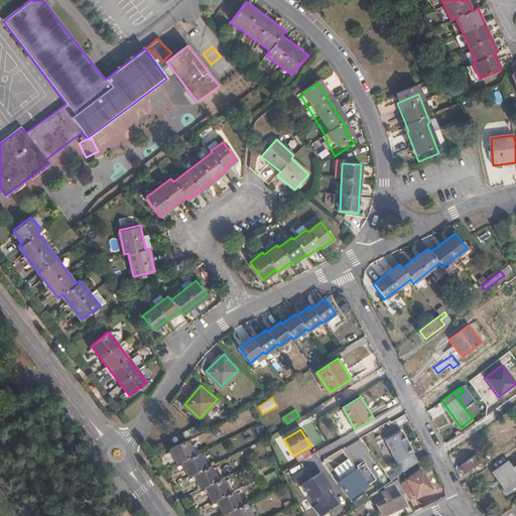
[(418,462),(401,430),(384,439),(401,471),(418,462)]
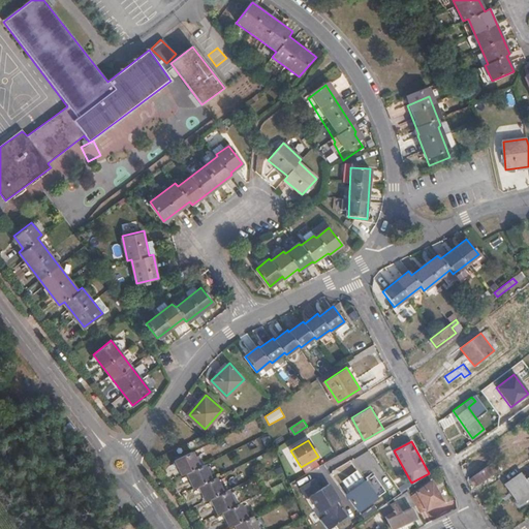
[(238,528),(258,528),(259,528),(253,515),(248,517),(241,502),(236,504),(229,489),(224,491),(218,476),(213,477),(206,464),(200,466),(194,452),(177,459),(183,473),(189,471),(195,485),(200,484),(207,499),(212,497),(219,512),(224,509),(230,525),(236,523),(238,528)]
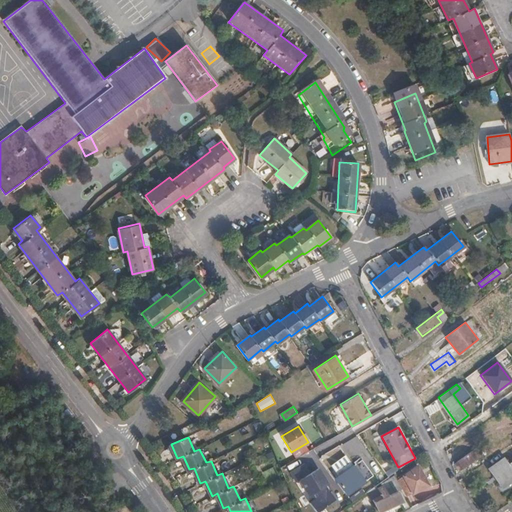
[(455,462),(456,464),(490,439),(490,438),(455,462)]
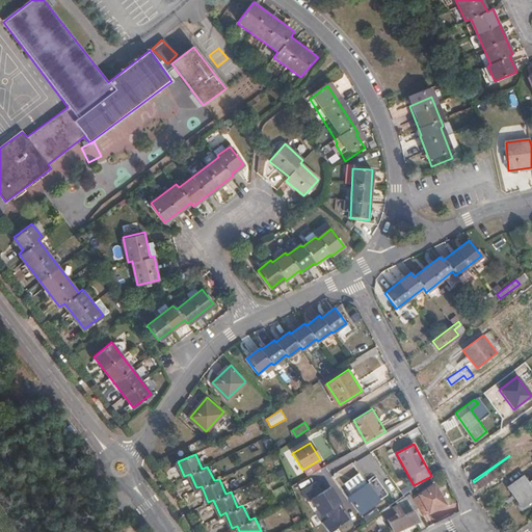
[(509,456),(474,482),(478,487),(496,475),(495,474),(512,460),(509,456)]
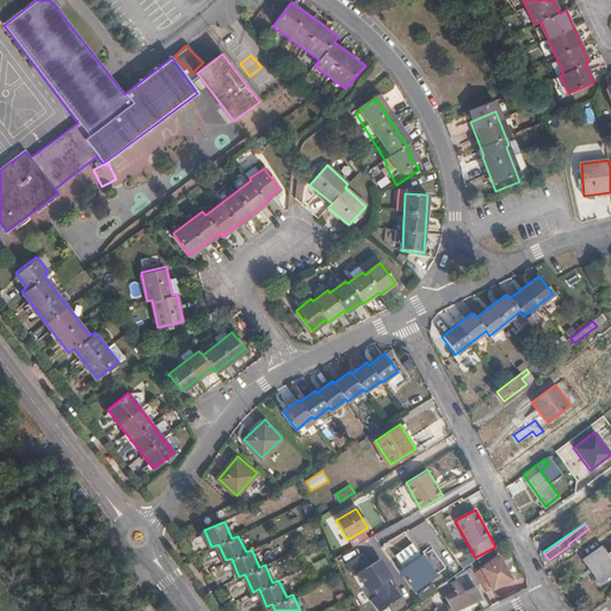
[(400,545),(409,541),(405,531),(396,536),(400,545)]
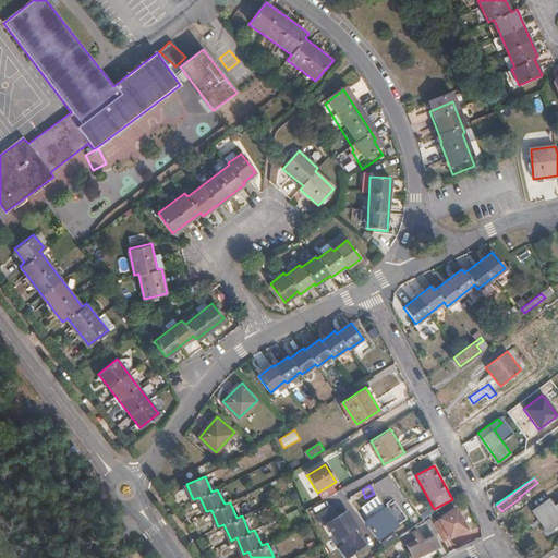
[(385,506),(381,501),(378,496),(363,508),(371,518),(366,521),(367,522),(366,523),(362,519),(368,533),(373,530),(378,537),(408,517),(395,499),(385,506)]
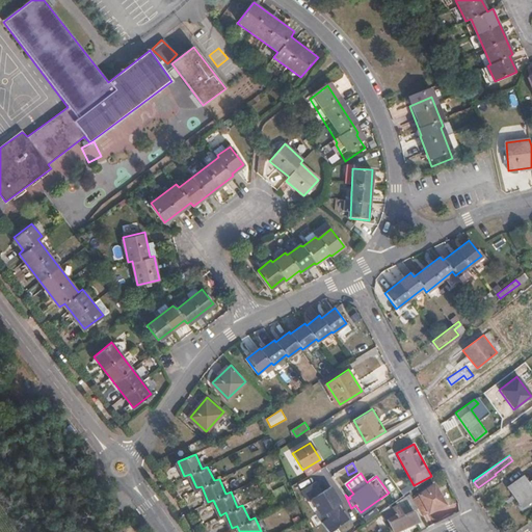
[(521,505),(531,497),(531,479),(530,481),(525,475),(508,487),(521,505)]
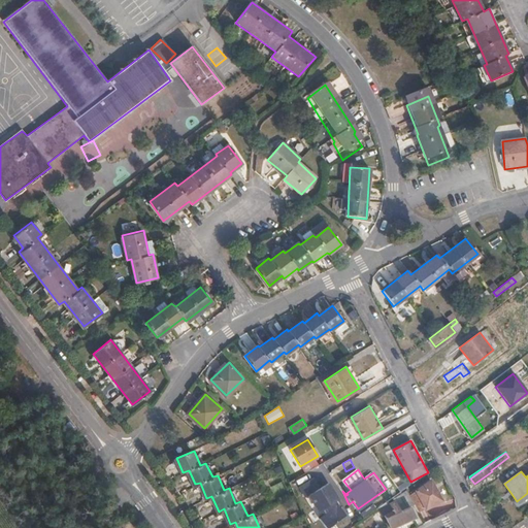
[(431,479),(417,489),(425,507),(441,499),(431,479)]
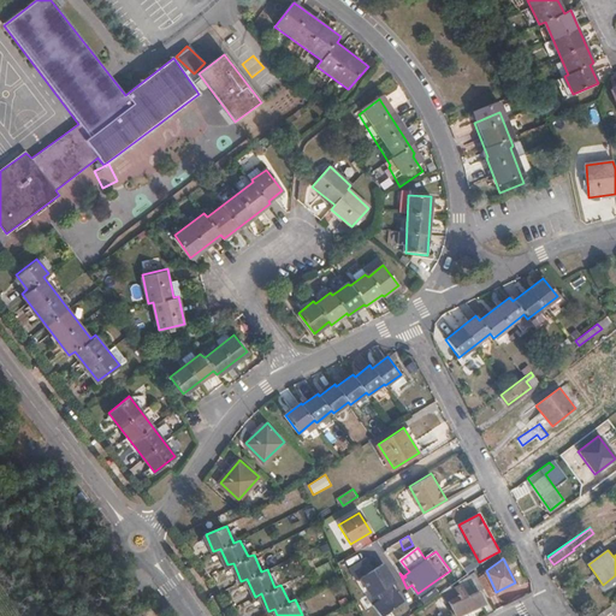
[(383,561),(354,579),(367,598),(368,597),(380,615),(402,602),(392,585),(396,582),(383,561)]
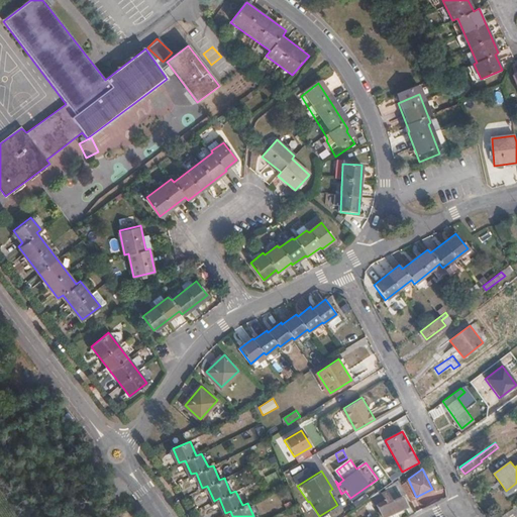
[(384,516),(406,505),(401,495),(392,500),(387,490),(383,493),(386,500),(378,504),(384,516)]
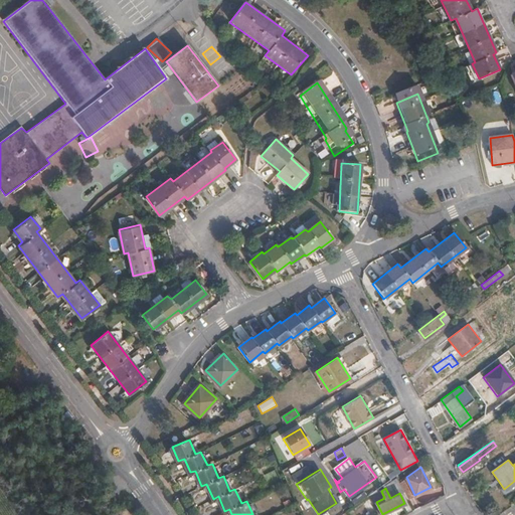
[(346,499),(349,496),(344,489),(340,492),(346,499)]
